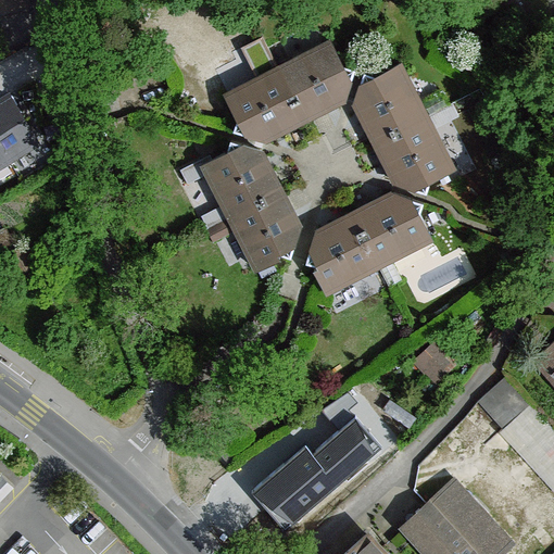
[(28,0),(0,0),(0,16),(30,9),(28,0)]
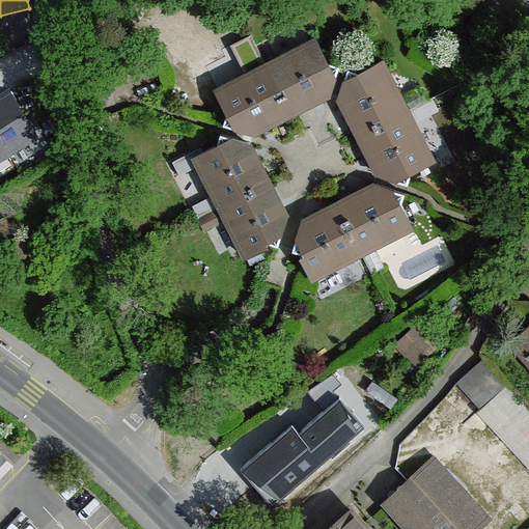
[(315,42),(266,67),(289,116),(297,113),(329,96),(338,67),(327,64),(315,42)]
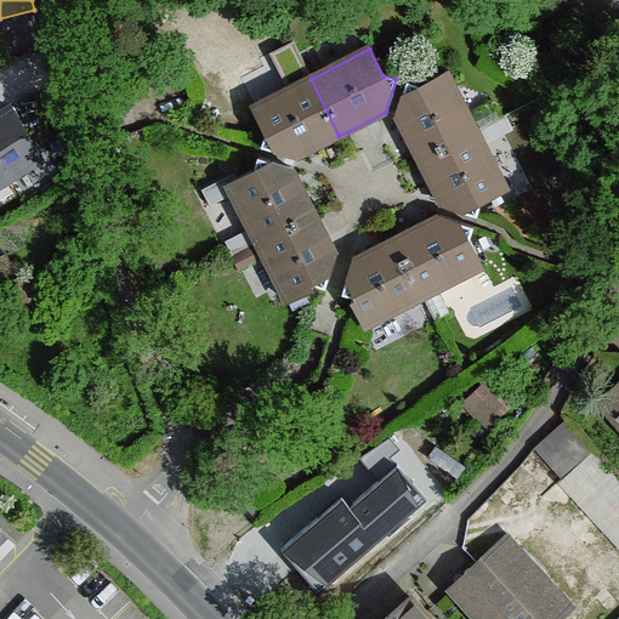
[(415,154),(419,162),(476,132),(446,73),(420,86),(405,83),(396,115),(415,154)]
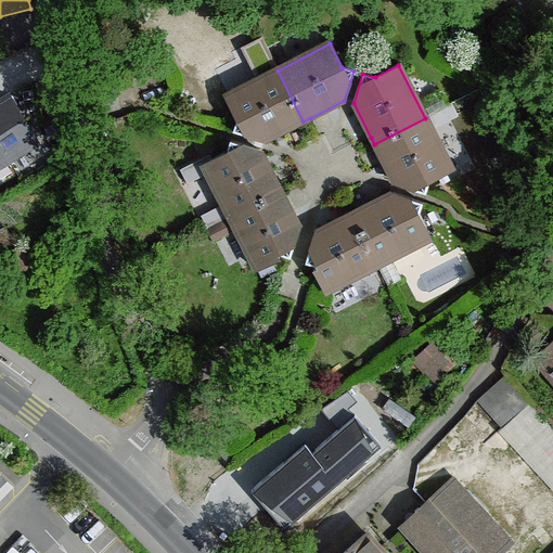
[(224,98),(235,121),(232,132),(261,142),(283,131),(303,121),(278,71),(224,98)]
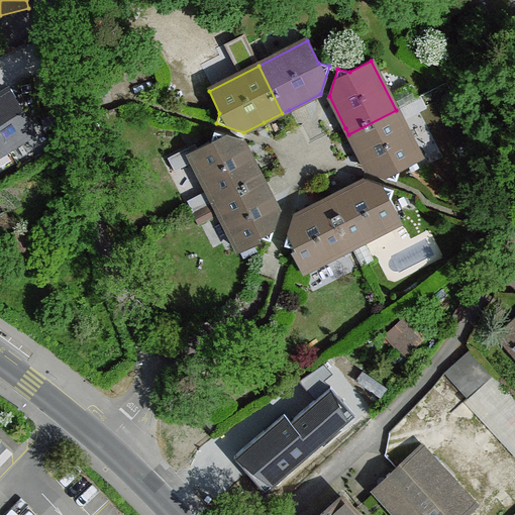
[(0,147),(38,125),(14,85),(0,93),(0,147)]
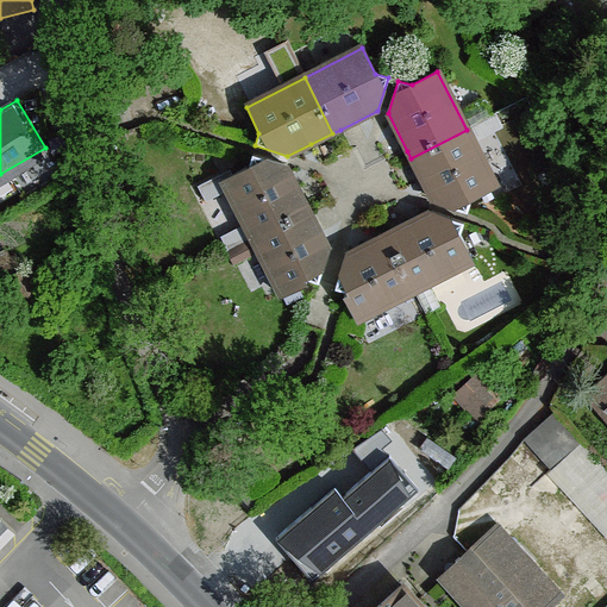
[(467,130),(411,158),(421,180),(433,204),(467,214),(471,201),(496,188),(467,130)]
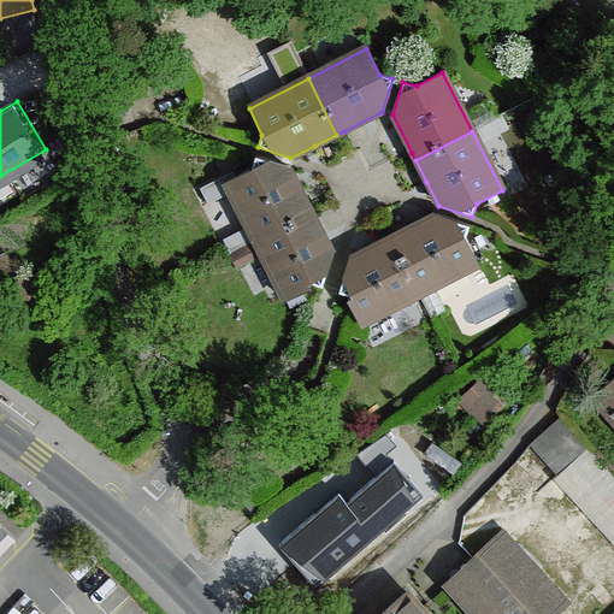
[(288,169),(255,158),(251,171),(224,183),(253,243),(311,214),(299,190),(288,169)]
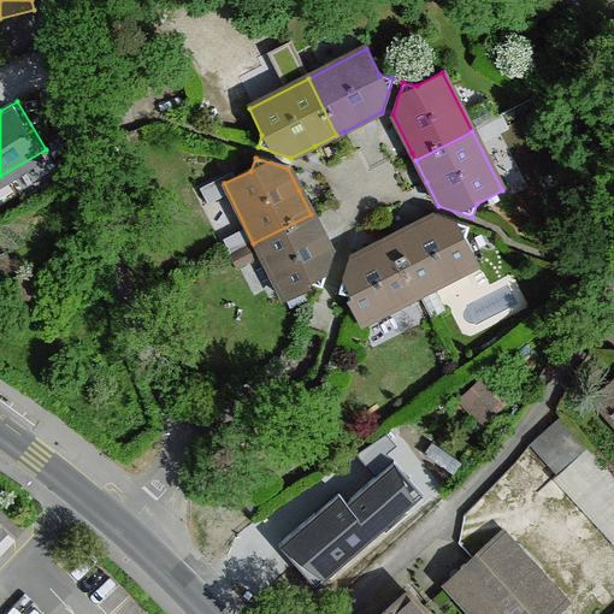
[(316,223),(311,214),(253,243),(284,302),(310,289),(307,284),(322,288),(332,254),(316,223)]
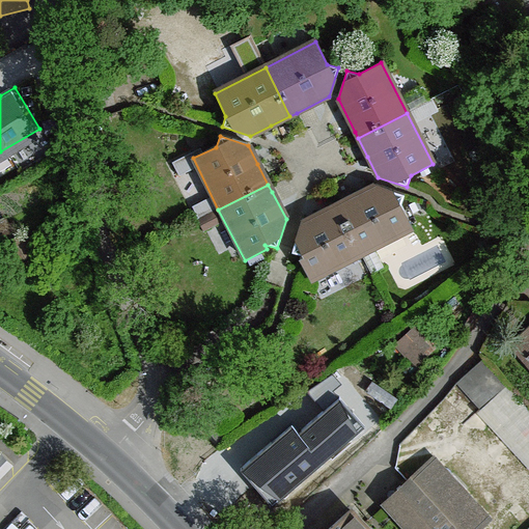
[(350,199),(336,206),(360,255),(412,229),(400,206),(404,195),(374,186),(350,199)]
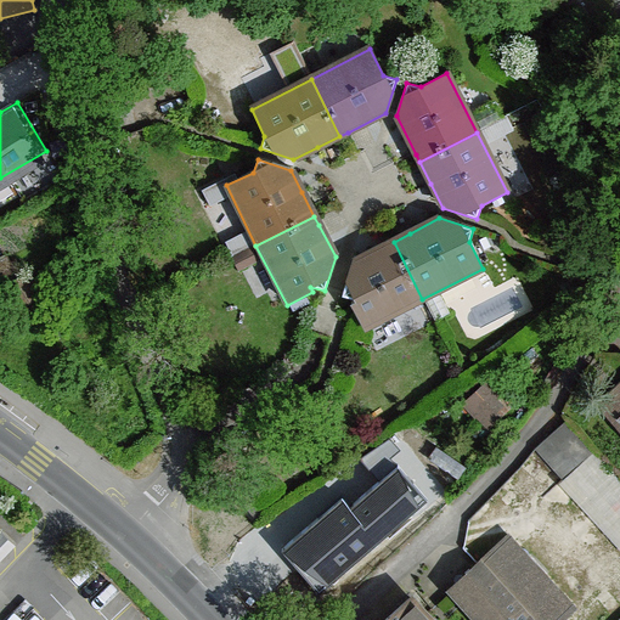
[(387,246),(353,261),(342,296),(345,297),(355,302),(351,304),(364,330),(422,299),(394,242),(387,246)]
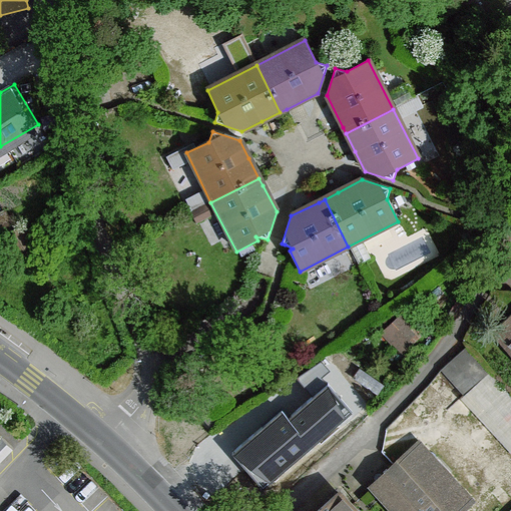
[(510,323),(497,336),(510,350),(510,323)]
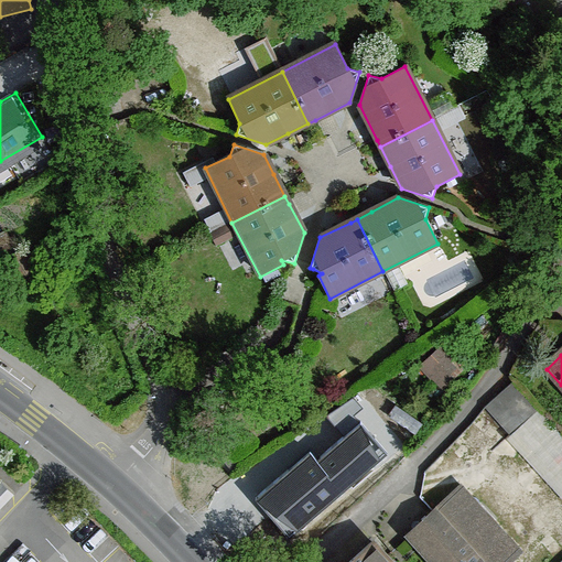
[(514,381),(484,408),(508,435),(535,412),(538,408),(514,381)]
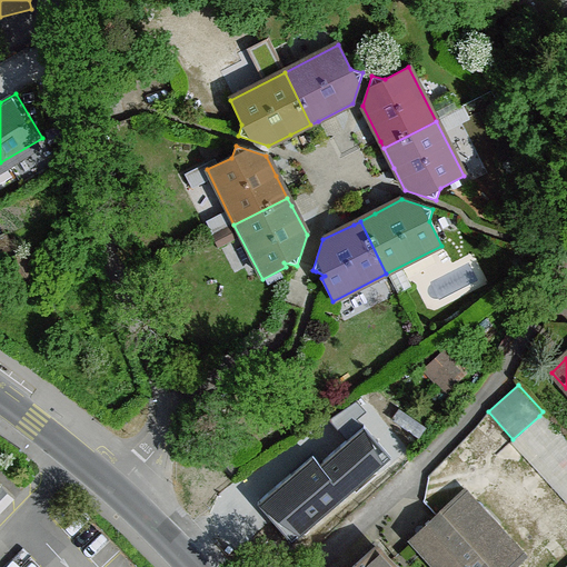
[(341,409),(308,431),(319,449),(352,427),(341,409)]
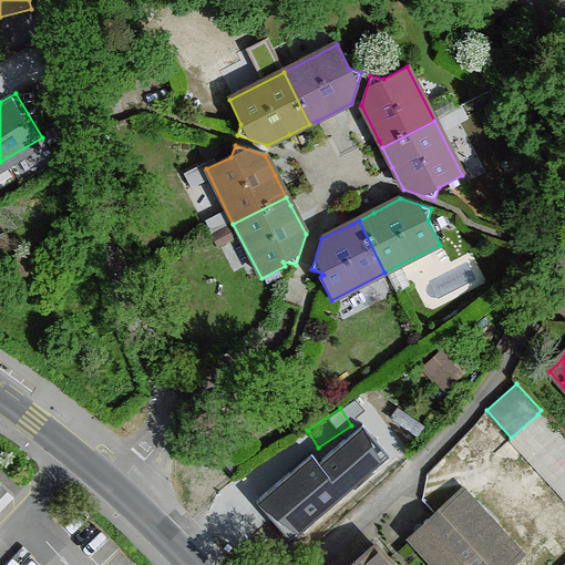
[(564,444),(537,414),(511,438),(509,440),(564,502),(564,444)]
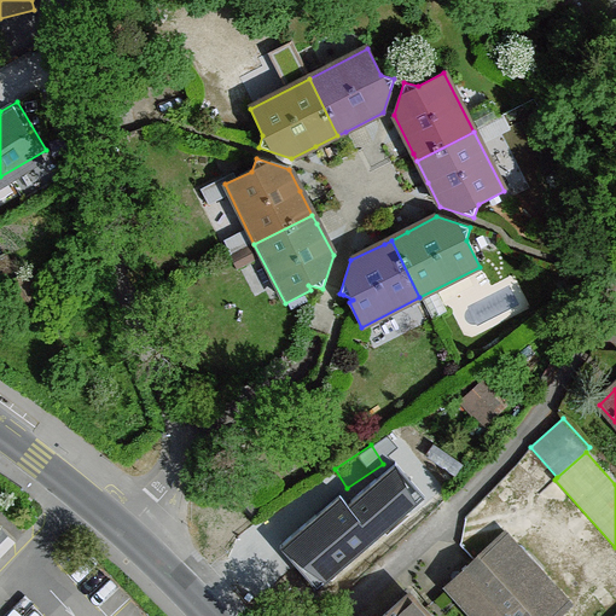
[(262,513),(249,497),(242,503),(255,519),(262,513)]
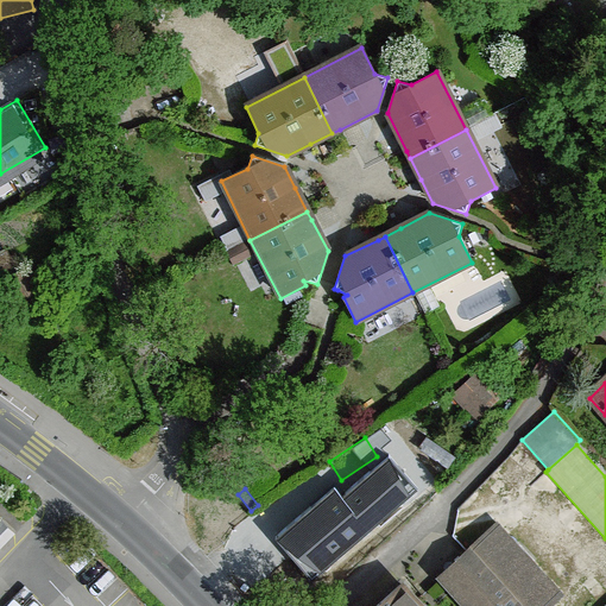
[(297,507),(291,513),(317,543),(326,536),(332,543),(360,518),(335,492),(307,518),(297,507)]
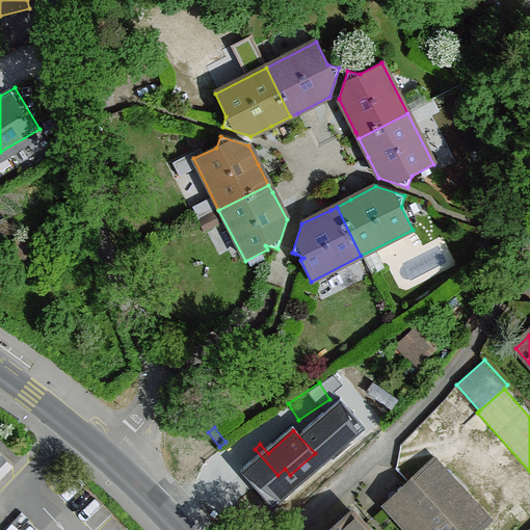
[(255,449),(236,467),(237,468),(261,493),(262,495),(281,478),(277,475),(255,449)]
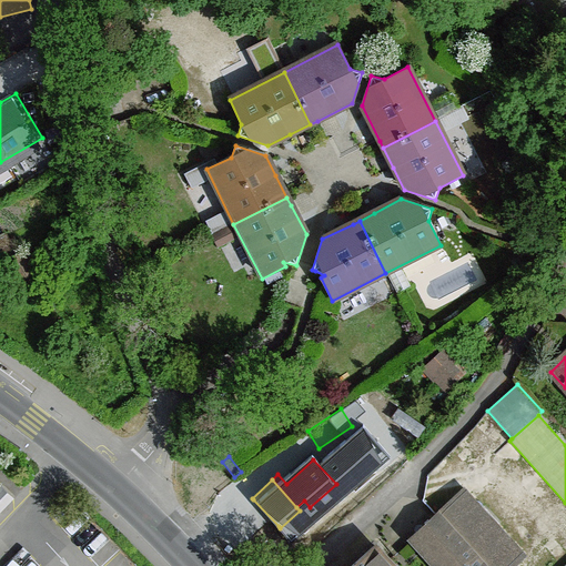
[(513,565),(524,555),(463,491),(441,512),(492,565),(513,565)]
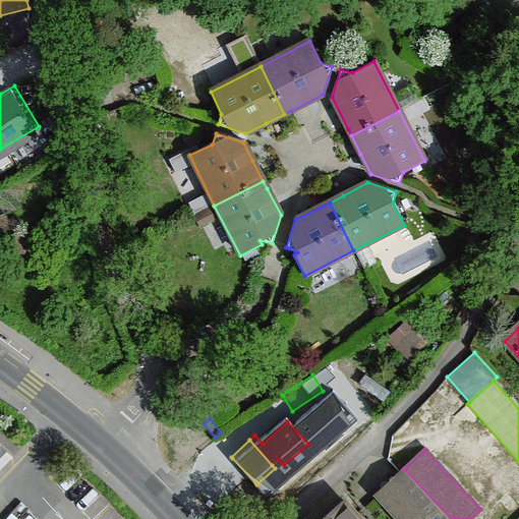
[(255,482),(232,458),(223,466),(246,492),(255,482)]
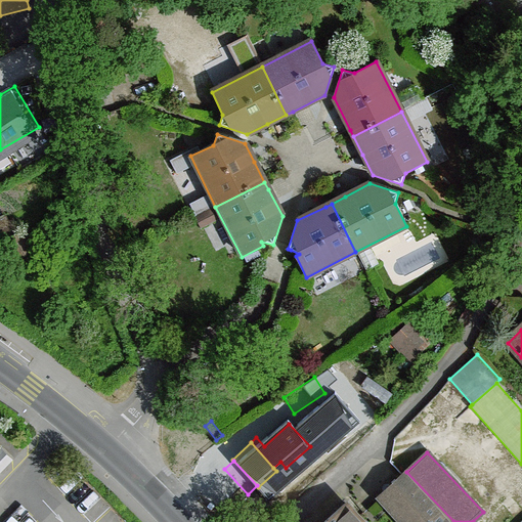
[(453,521),(406,472),(391,486),(402,498),(411,492),(427,509),(438,521),(453,521)]
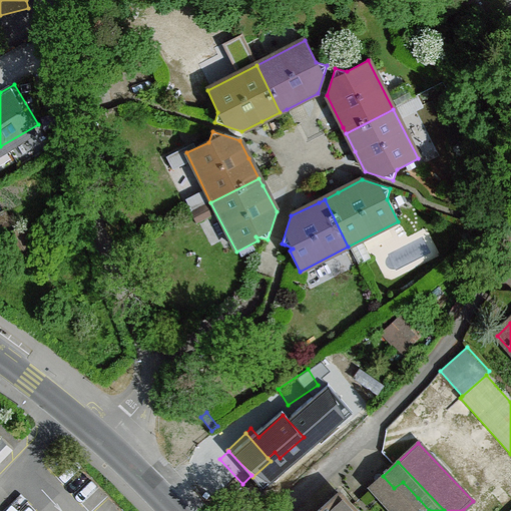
[(403,510),(418,498),(403,482),(394,488),(383,476),(370,487),(391,510),(403,510)]
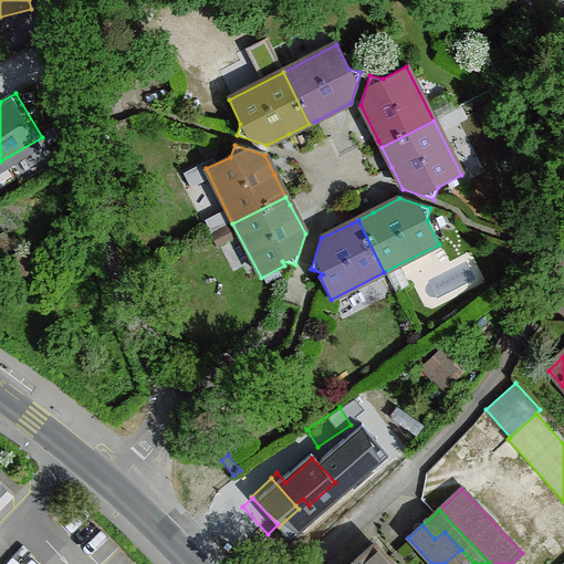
[(387,563),(373,547),(354,563),(387,563)]
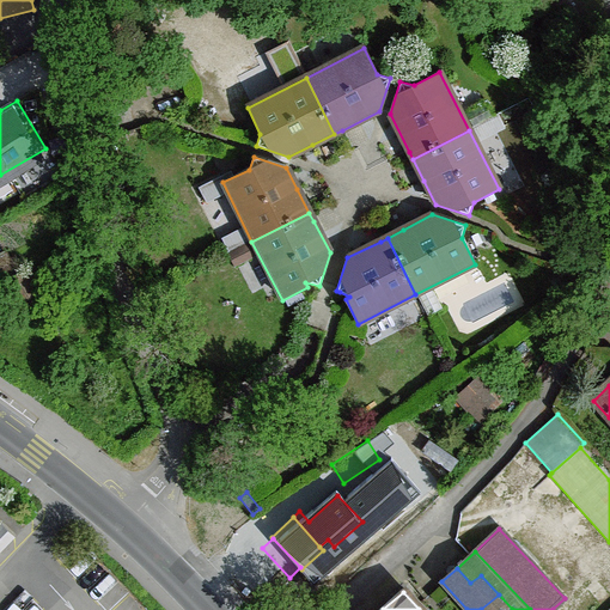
[(512,609),(499,595),(481,609),(512,609)]
